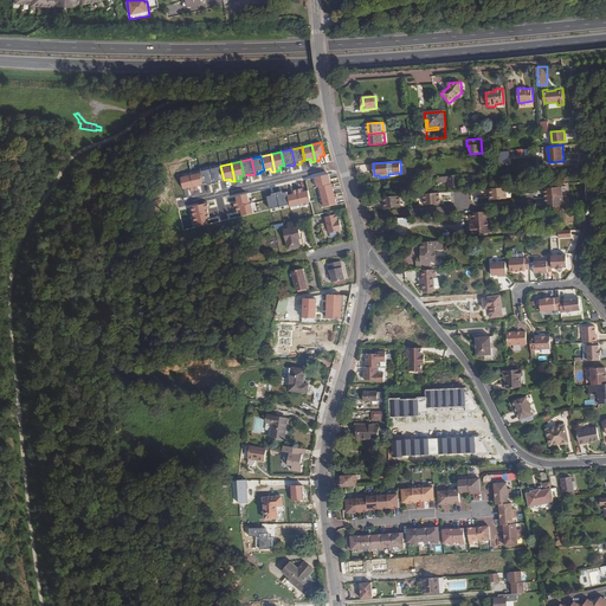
[(220,166),(211,168),(214,184),(220,182),(219,181),(224,180),(220,166)]
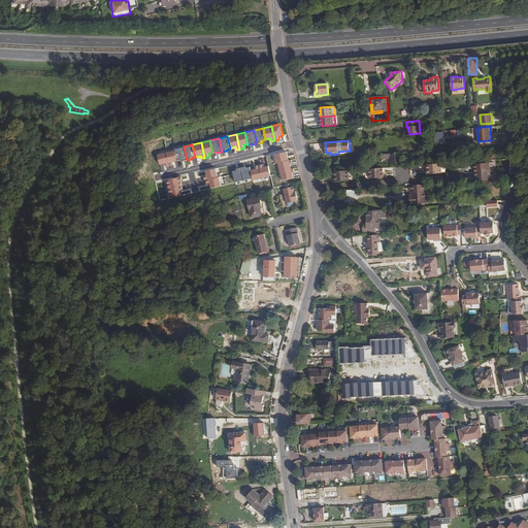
[(184,146),(174,149),(177,161),(182,160),(183,161),(187,160),(184,146)]
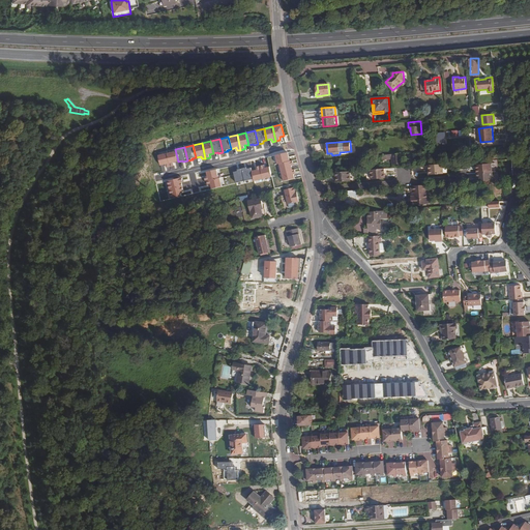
[(175,149),(167,151),(170,167),(175,166),(174,163),(178,162),(175,149)]
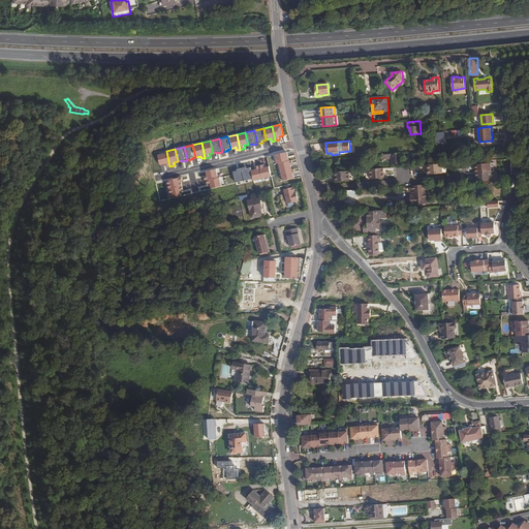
[(166,151),(158,153),(161,165),(165,164),(166,167),(169,166),(166,151)]
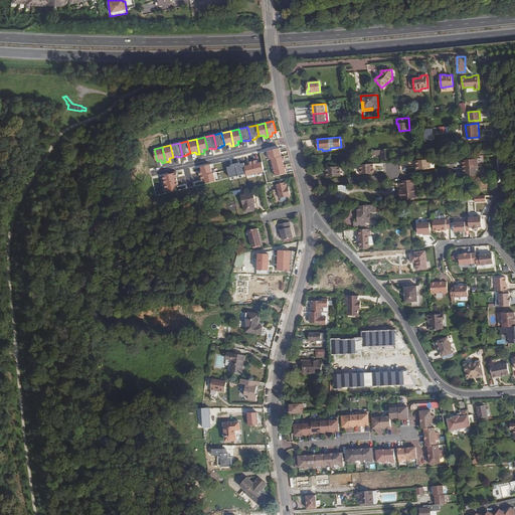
[(282,156),(280,148),(268,151),(270,159),(272,159),(282,156)]
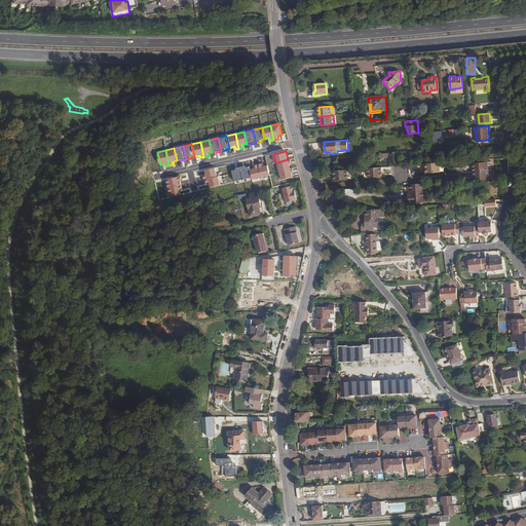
[(406,151),(379,154),(380,158),(389,158),(389,163),(400,162),(400,157),(407,157),(406,151)]
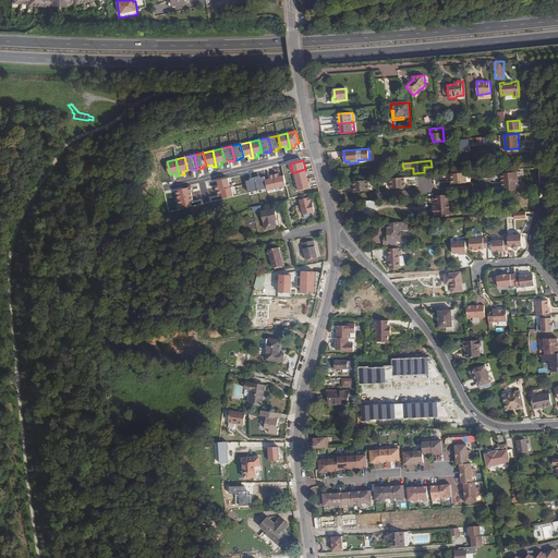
[(294,172),(296,181),(308,179),(307,174),(310,173),(308,169),(305,169),(294,172)]
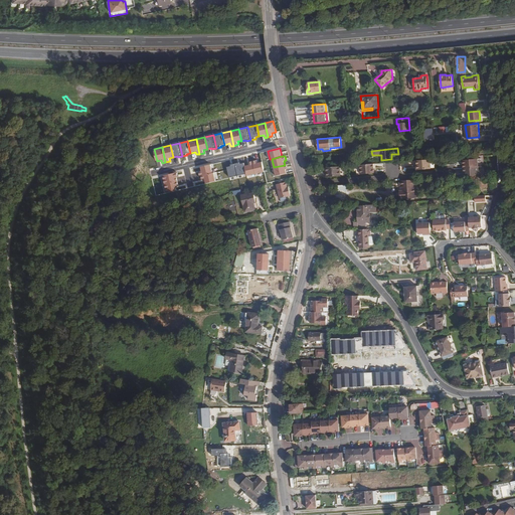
[(430,159),(416,160),(416,169),(430,168),(430,159)]
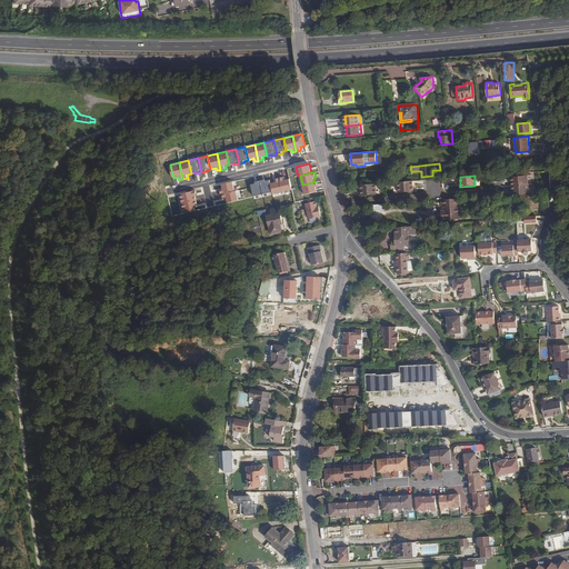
[(530,193),(530,176),(513,176),(513,195),(530,193)]
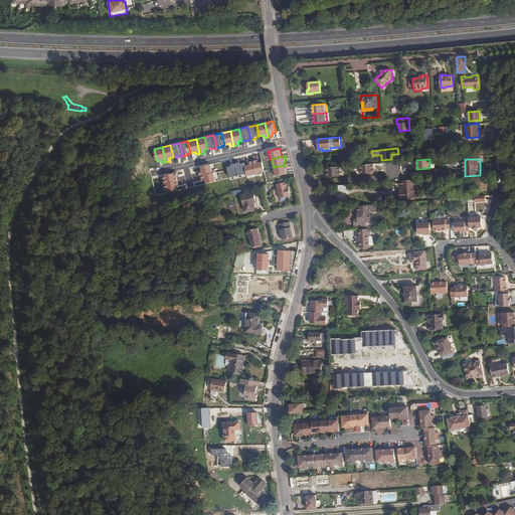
[(256,160),(252,161),(255,174),(264,172),(262,162),(258,163),(256,160)]
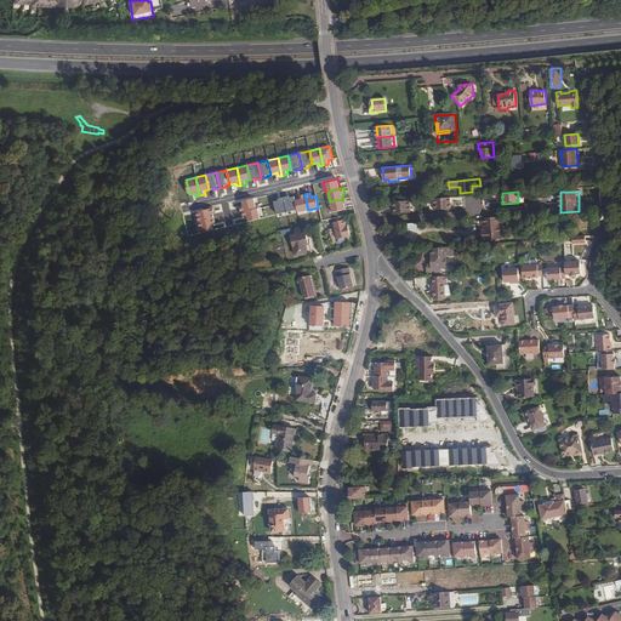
[(296,210),(297,212),(308,210),(305,194),(300,195),(301,199),(295,200),(296,210)]
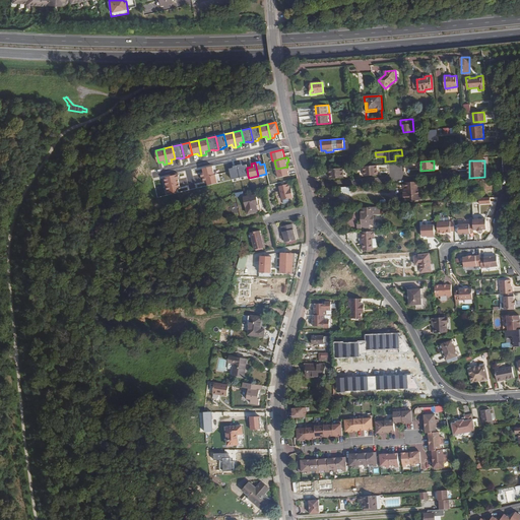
[(240,178),(248,176),(247,168),(246,165),(243,166),(242,164),(237,165),(240,178)]
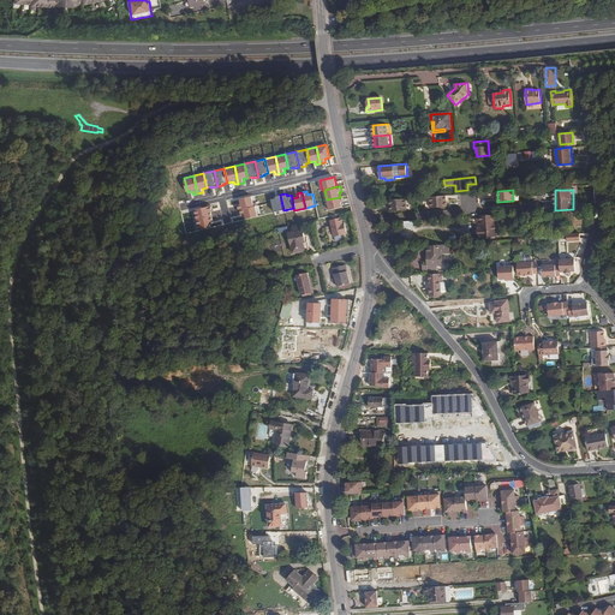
[(284,210),(280,195),(275,197),(275,198),(270,199),(274,213),(284,210)]
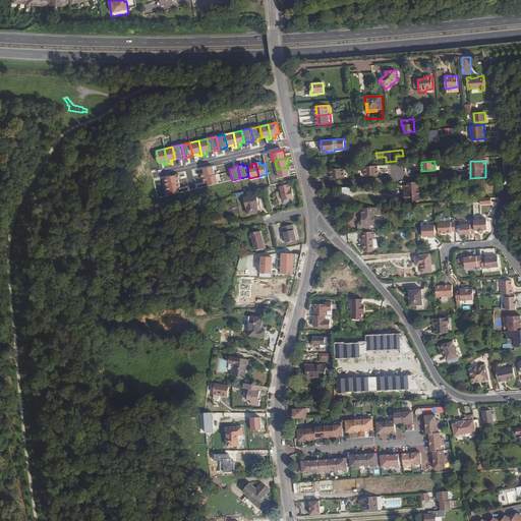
[(374,165),(361,167),(362,175),(374,175),(374,165)]
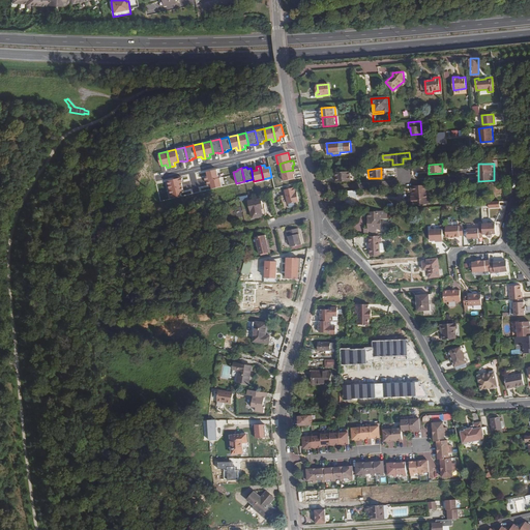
[(475,168),(464,169),(464,178),(466,178),(477,177),(477,168),(475,168)]
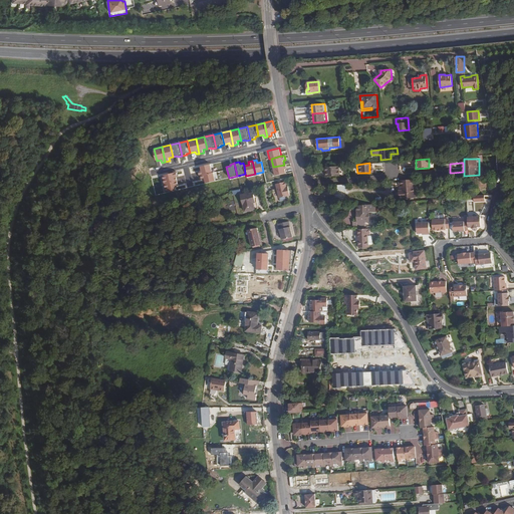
[(212,172),(210,164),(200,166),(201,171),(198,172),(199,175),(200,175),(212,172)]
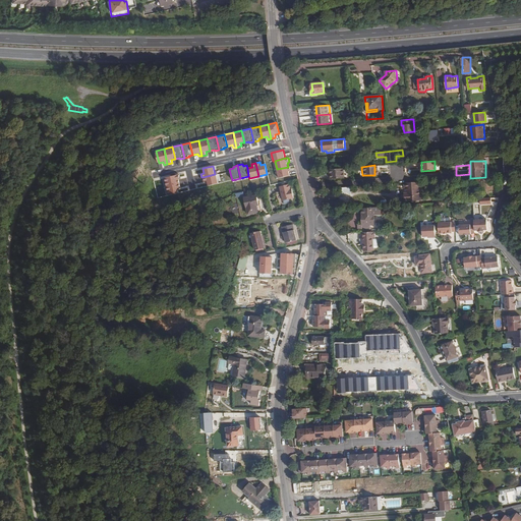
[(288,167),(277,169),(279,178),(290,175),(289,171),(291,171),(290,166),(288,167)]
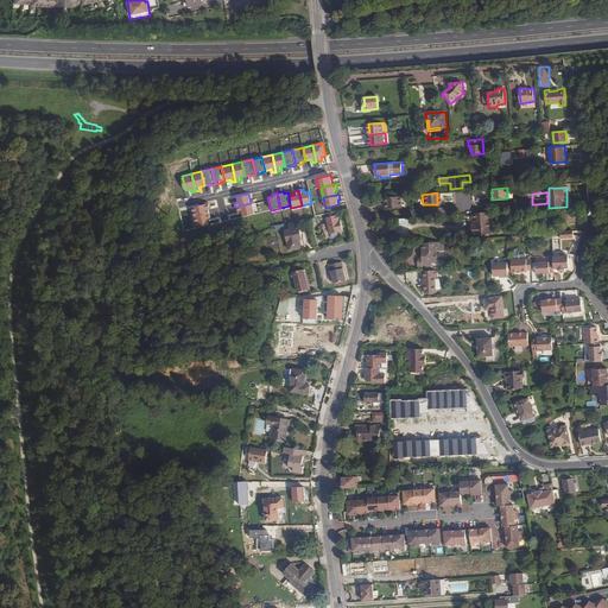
[(398,196),(382,197),(384,208),(399,207),(398,196)]
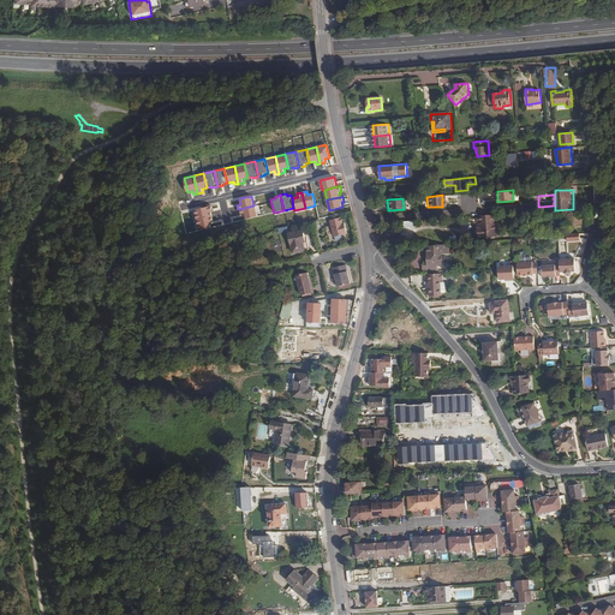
[(213,204),(195,209),(197,219),(213,215),(212,212),(214,212),(213,204)]
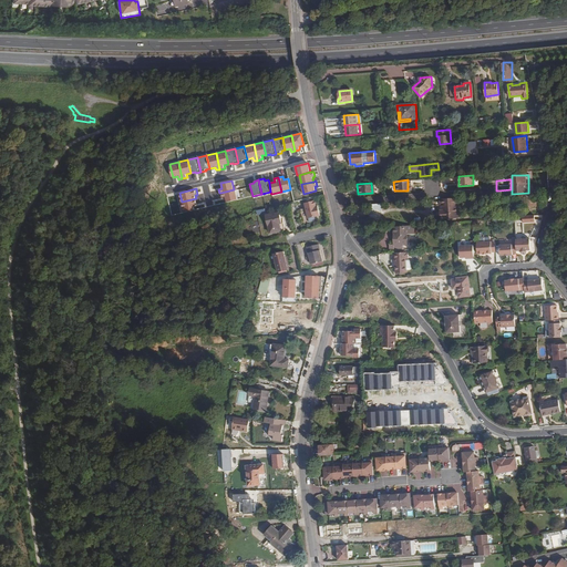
[(235,189),(234,189),(220,193),(222,198),(226,197),(227,202),(237,199),(235,189)]
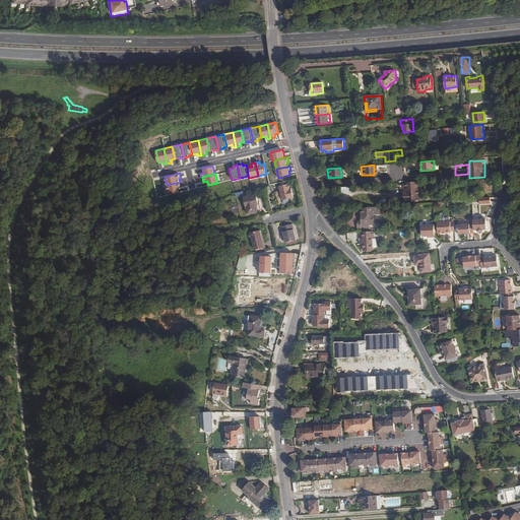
[(182,191),(180,182),(167,185),(169,194),(182,191)]
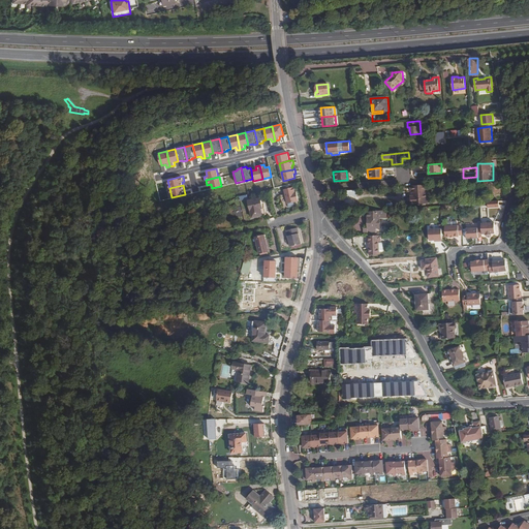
[(428,204),(427,185),(410,186),(410,191),(412,191),(412,195),(413,205),(428,204)]
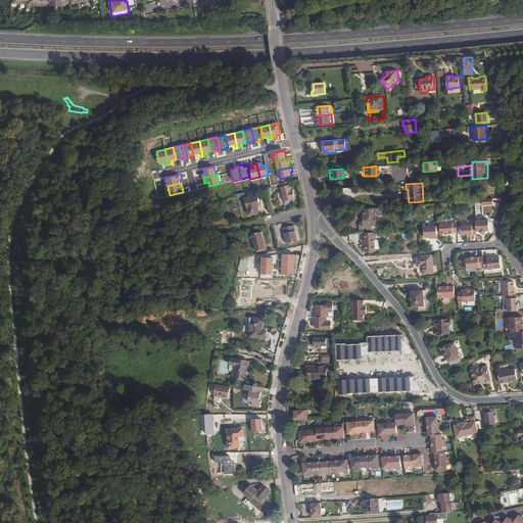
[(290,184),(281,187),(284,201),(295,198),(294,192),(292,192),(291,189),(290,184)]
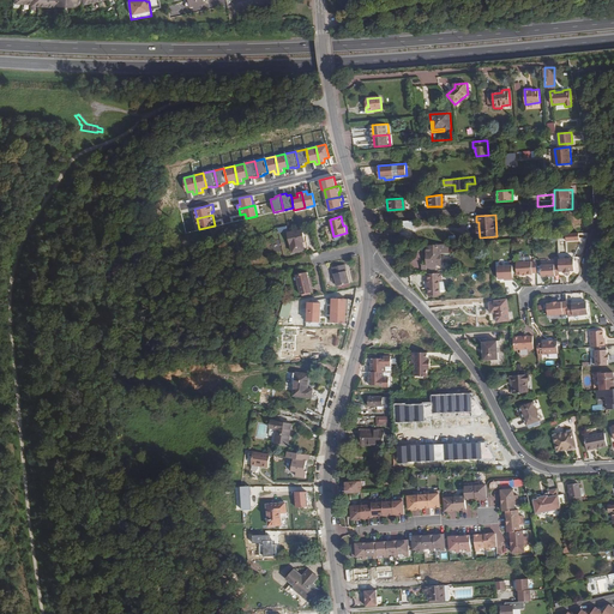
[(293,253),(308,250),(307,242),(306,242),(302,230),(288,233),(293,253)]
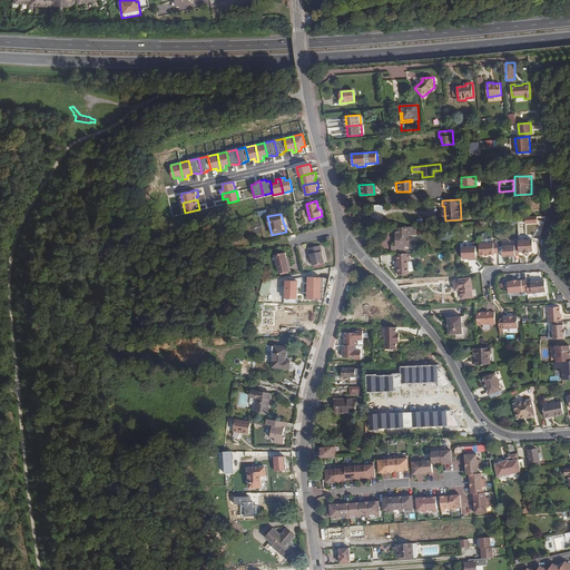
[(416,226),(396,228),(396,246),(392,246),(392,251),(405,251),(405,246),(410,246),(410,236),(416,235),(416,226)]
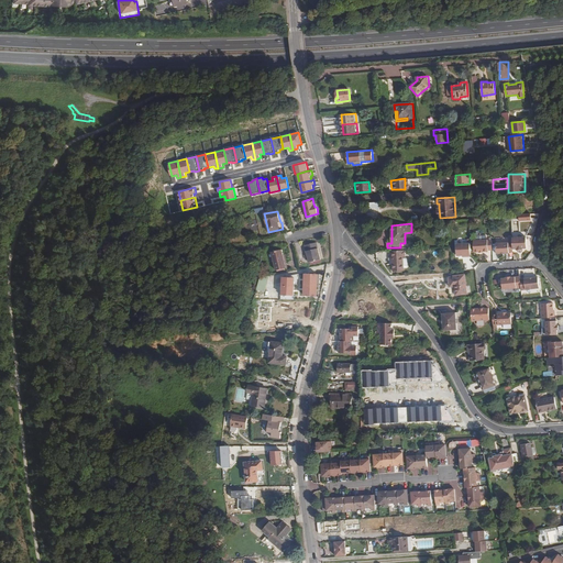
[(526,238),(512,239),(512,250),(517,249),(517,250),(522,250),(522,249),(527,249),(526,238)]
